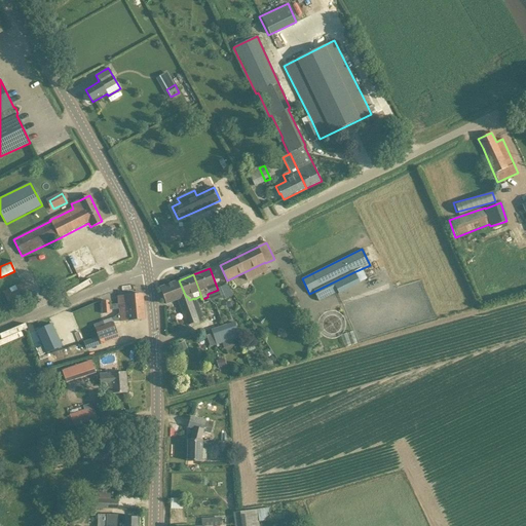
[(186,297),(179,280),(160,288),(166,304),(178,300),(187,326),(200,321),(192,299),(189,300),(188,297),(186,297)]
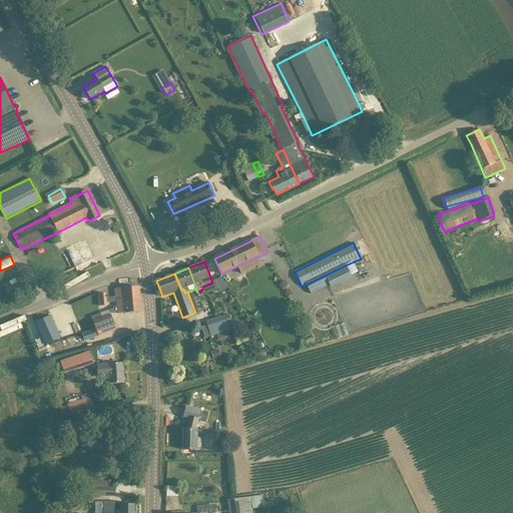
[(9,297),(27,289),(20,276),(3,285),(9,297)]
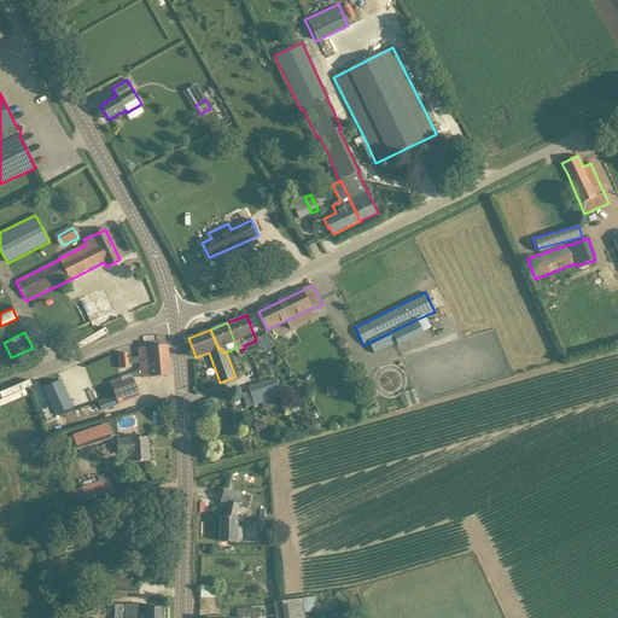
[(270,342),(267,336),(266,334),(258,338),(263,349),(264,351),(274,348),(275,347),(270,342)]
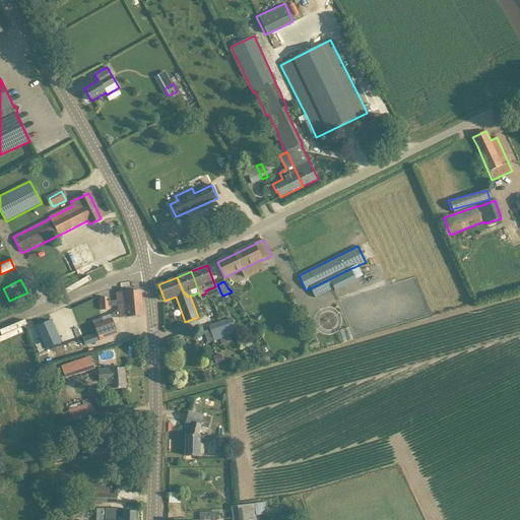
[(134,305),(142,304),(141,290),(125,291),(125,293),(117,293),(118,301),(108,302),(107,298),(100,299),(101,310),(108,310),(108,307),(126,306),(126,308),(122,308),(122,310),(134,309),(134,305)]
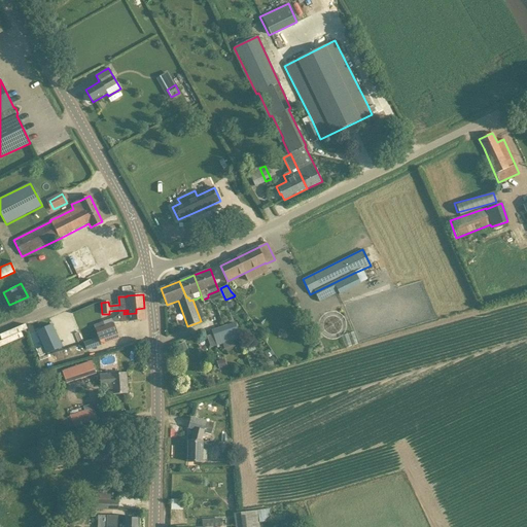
[(145,320),(144,308),(136,309),(136,313),(124,314),(119,314),(111,319),(113,322),(104,325),(95,328),(99,340),(101,346),(119,340),(117,335),(113,323),(145,320)]
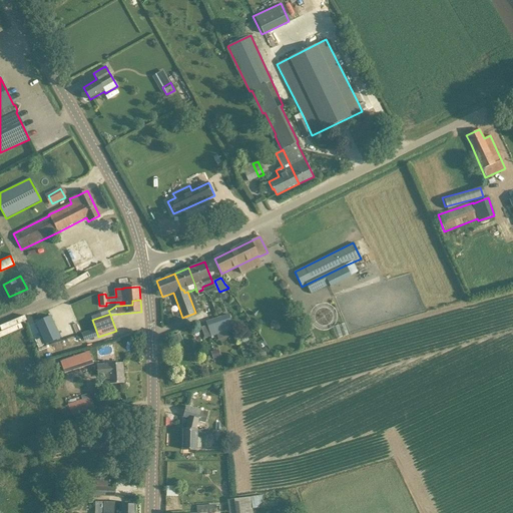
[(228,315),(217,319),(222,332),(225,331),(233,328),(228,315)]
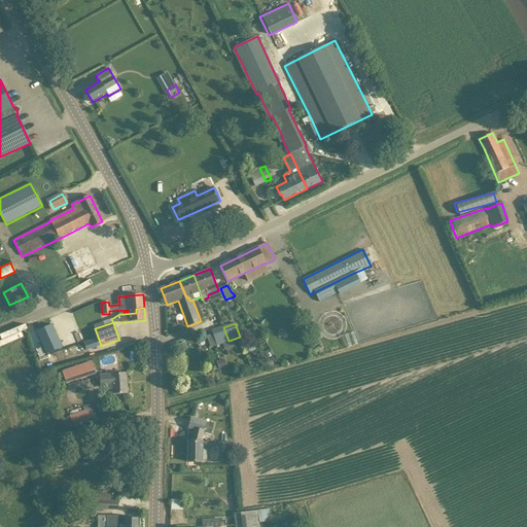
[(62,347),(51,324),(36,331),(46,354),(62,347)]
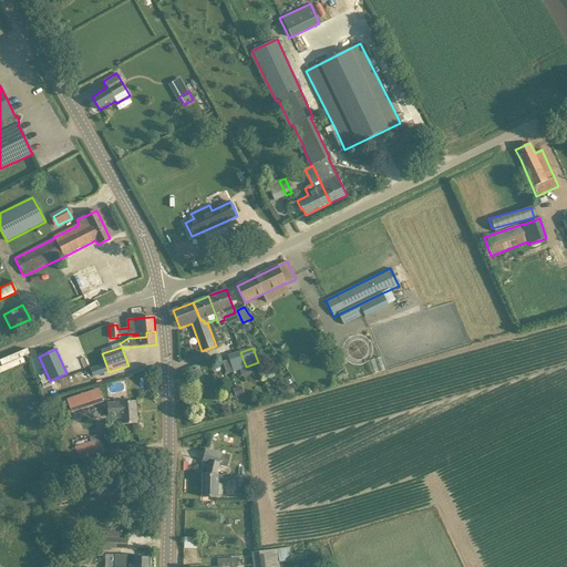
[(253,372),(249,366),(246,367),(240,352),(228,357),(229,360),(223,362),(227,373),(238,369),(241,377),(253,372)]
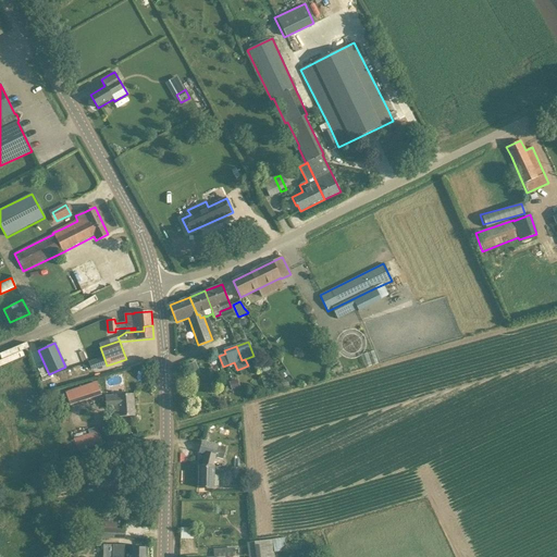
[(326,358),(331,367),(337,363),(333,355),(326,358)]
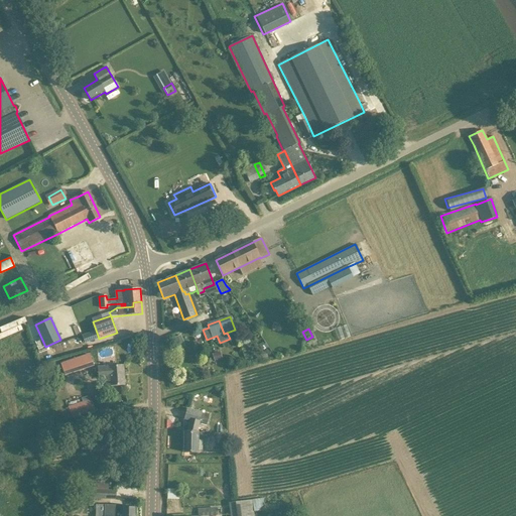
[(176,344),(182,341),(180,335),(174,338),(176,344)]
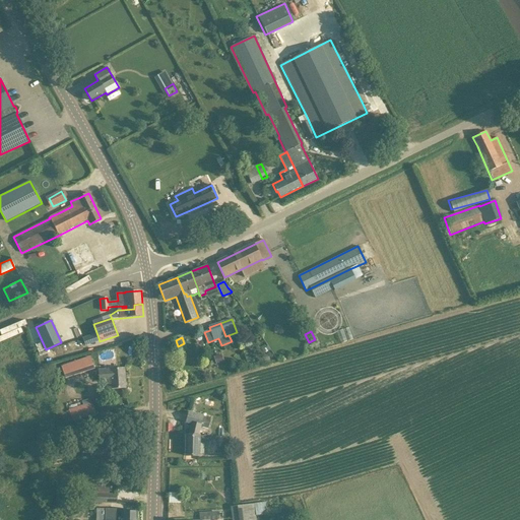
[(267,356),(259,359),(261,365),(269,363),(267,356)]
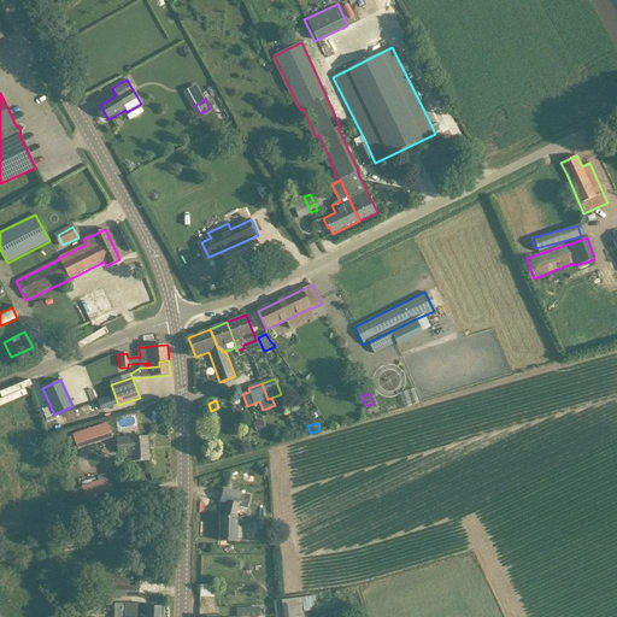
[(72,435),(77,448),(112,438),(107,424),(72,435)]
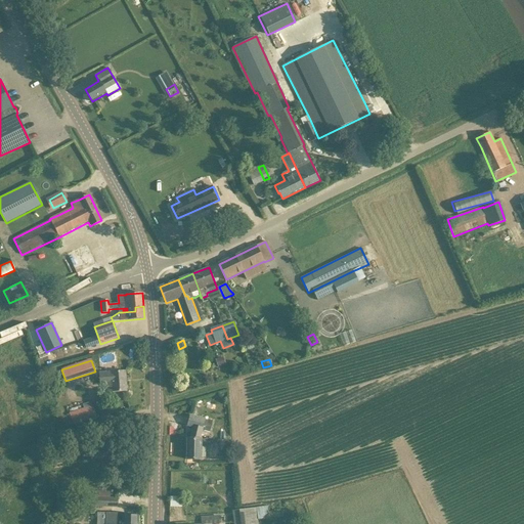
[(100,385),(106,385),(107,392),(127,391),(125,370),(115,372),(99,373),(100,385)]
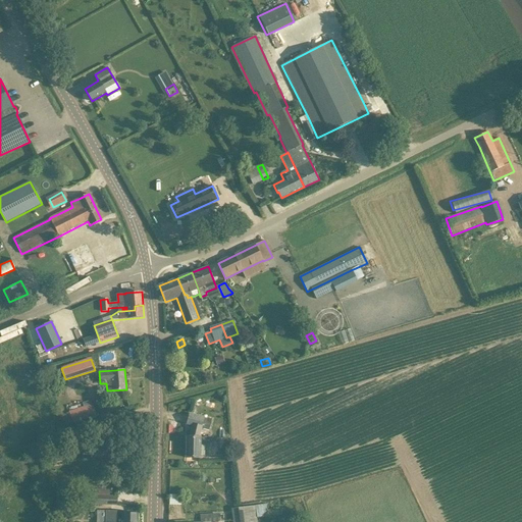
[(96,416),(92,404),(68,412),(72,424),(96,416)]
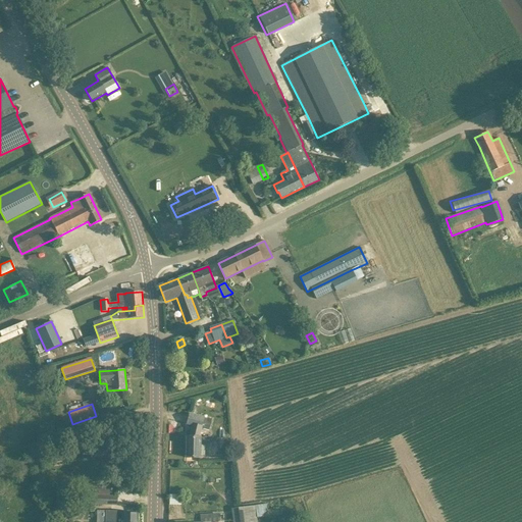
[(209,429),(212,419),(190,414),(188,424),(193,425),(190,437),(187,437),(187,458),(200,458),(201,436),(199,436),(201,427),(209,429)]
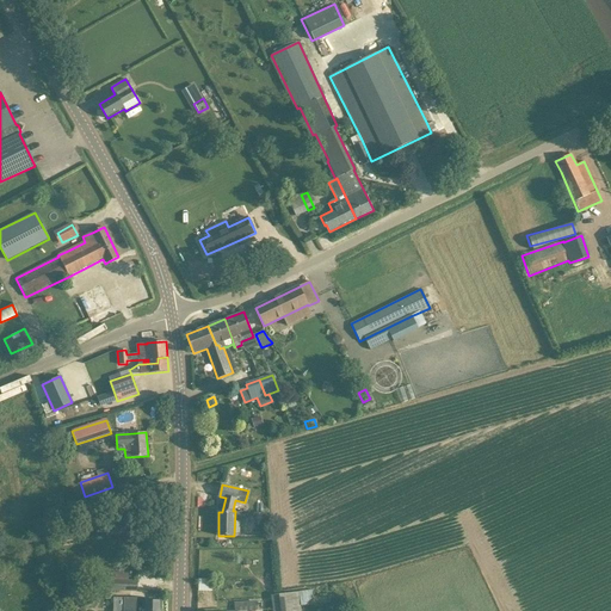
[(107,592),(136,593),(137,574),(107,573),(107,592)]
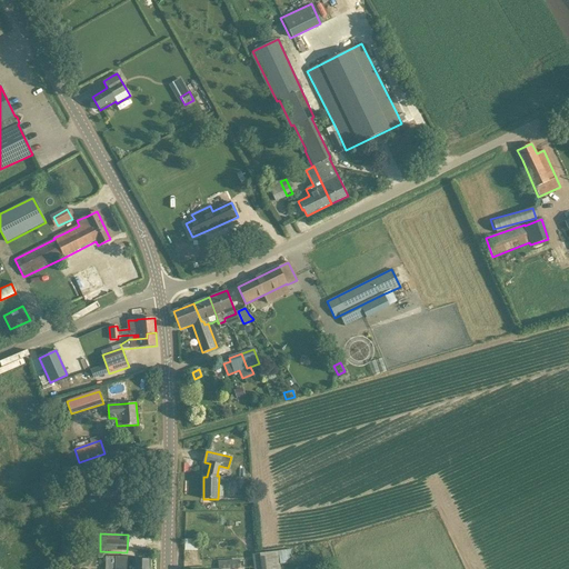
[(196,549),(197,539),(185,538),(185,549),(196,549)]
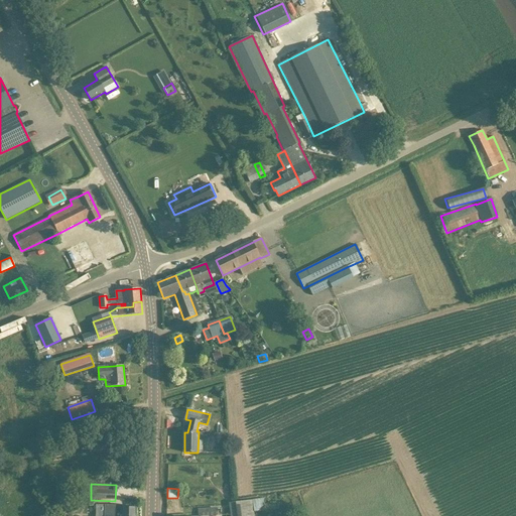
[(254,515),(254,511),(264,510),(264,504),(263,499),(229,504),(230,515),(254,515)]
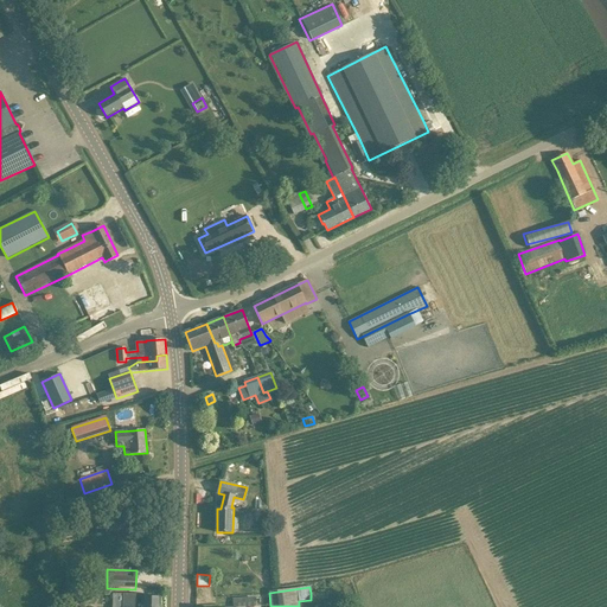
[(159,606),(160,598),(148,598),(144,596),(144,595),(123,594),(123,602),(122,606),(159,606)]
